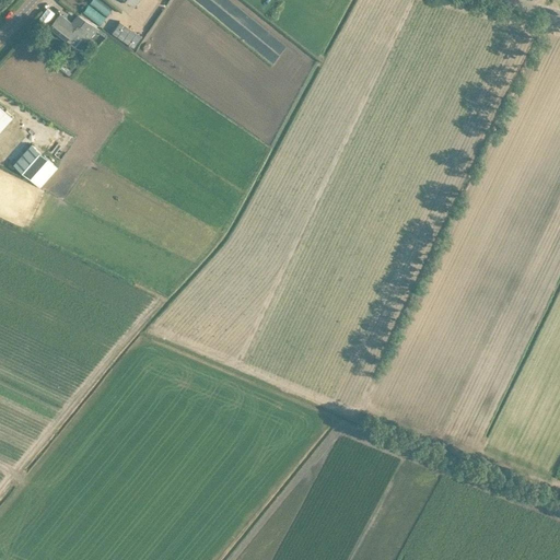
[(96,0),(86,14),(104,27),(115,13),(98,0),(96,0)]
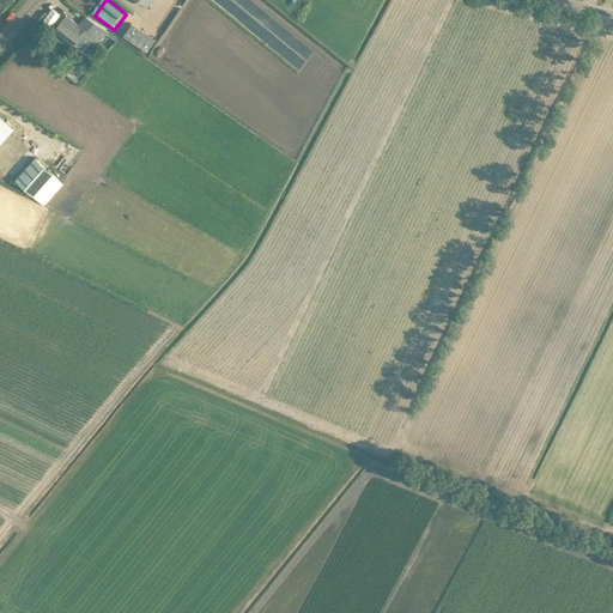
[(96,44),(99,41),(107,31),(85,16),(82,22),(86,25),(84,29),(66,14),(55,29),(64,37),(77,47),(78,46),(85,36),(96,44)]
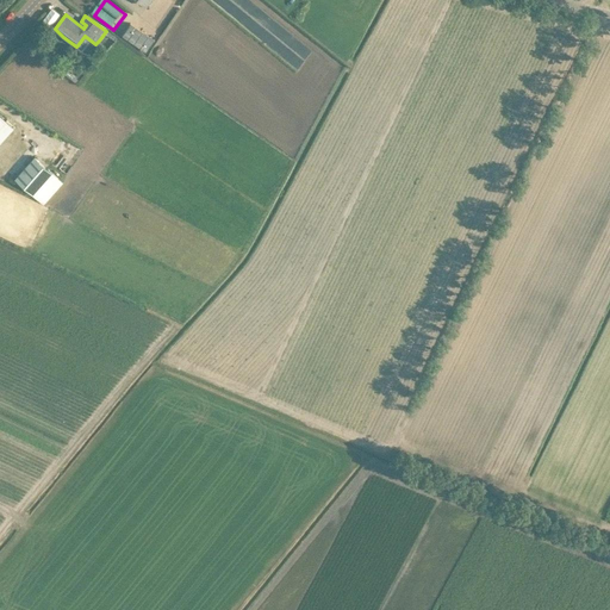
[(147,53),(155,41),(131,23),(123,35),(147,53)]
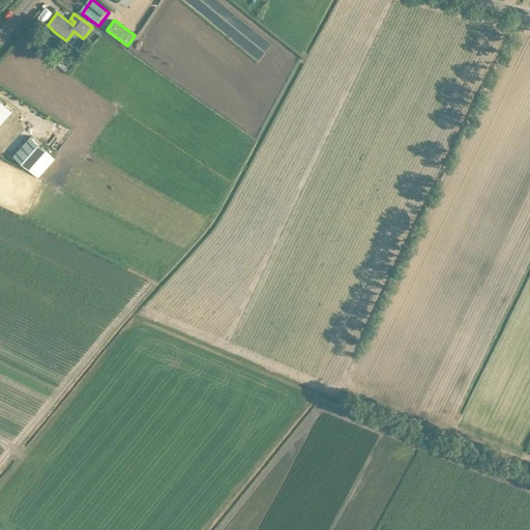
[(62,57),(66,52),(60,46),(56,52),(55,51),(50,57),(57,63),(62,58),(62,57)]
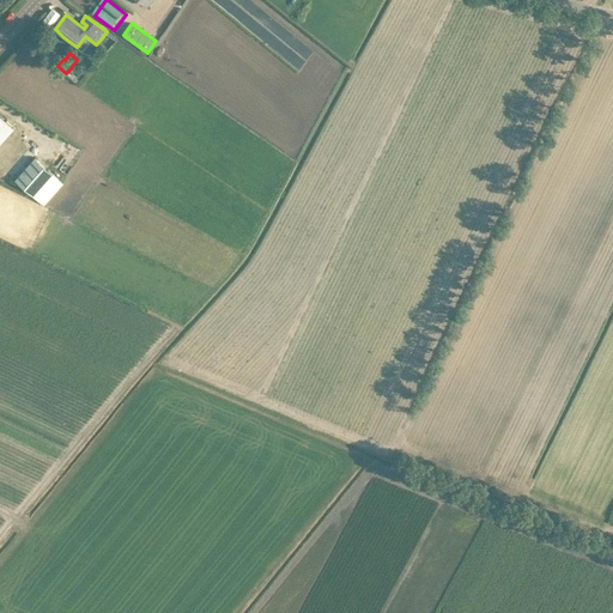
[(62,174),(76,159),(67,151),(54,165),(62,174)]
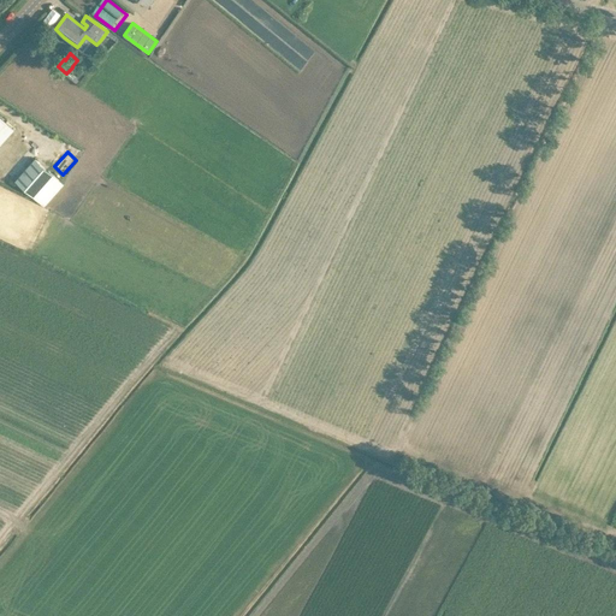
[(16,179),(34,196),(53,173),(35,158),(16,179)]
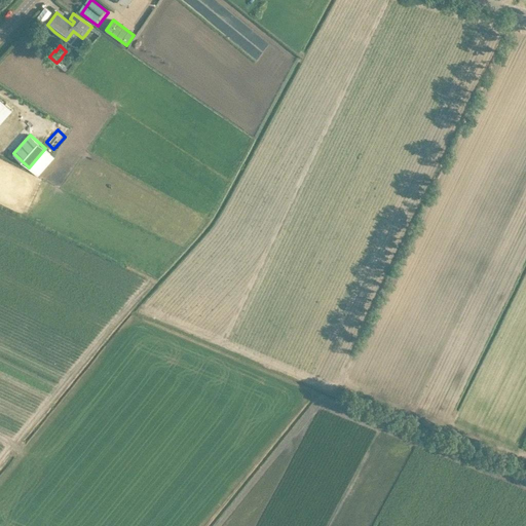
[(49,151),(39,168),(46,173),(57,155),(49,151)]
